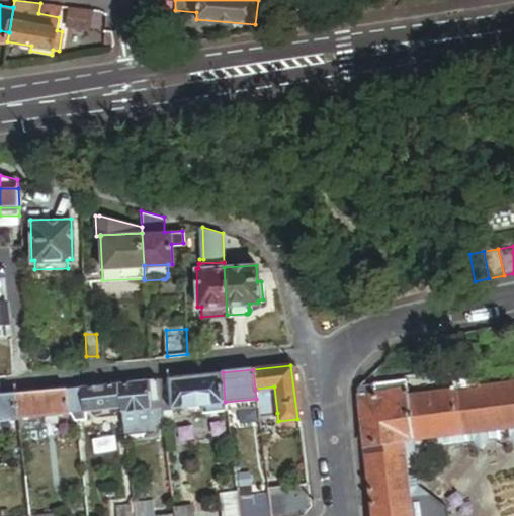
[(225,402),(223,372),(157,378),(159,399),(169,398),(170,409),(202,406),(203,413),(226,410),(226,409),(225,402)]
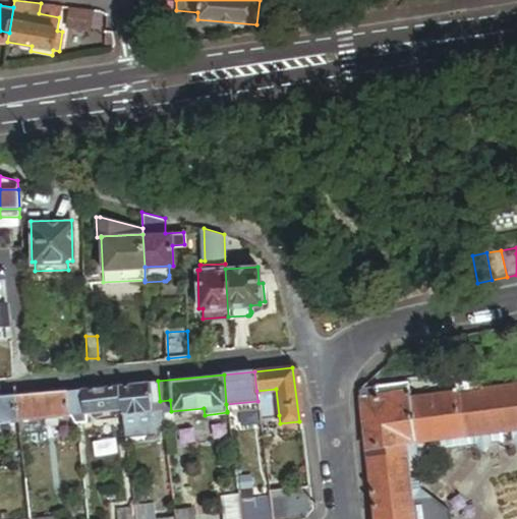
[(411,518),(403,444),(516,428),(516,383),(456,392),(454,376),(374,387),(375,396),(358,398),(372,518),(411,518)]
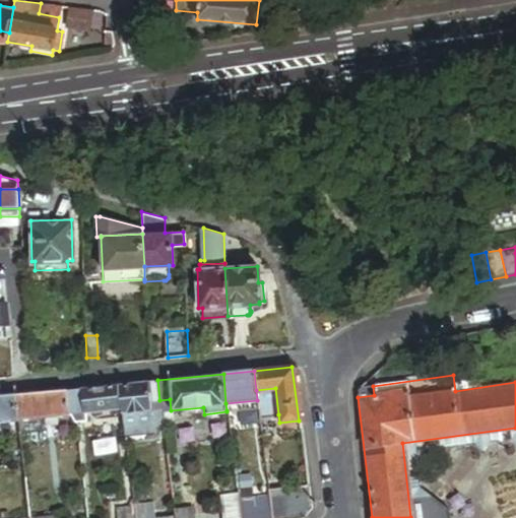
[(159,400),(157,380),(118,384),(121,408),(121,412),(150,409),(149,401),(159,400)]
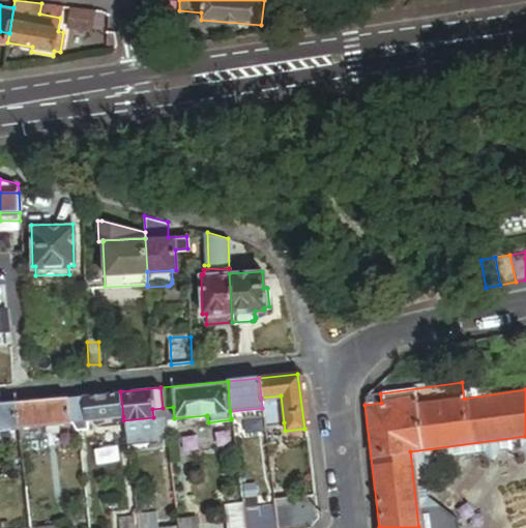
[(123,416),(120,391),(66,397),(69,420),(84,419),(84,420),(123,416)]
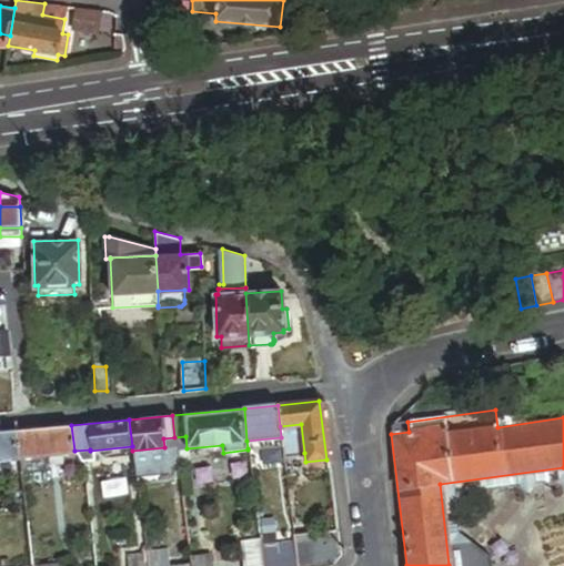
[(409,432),(408,422),(390,424),(391,434),(409,432)]
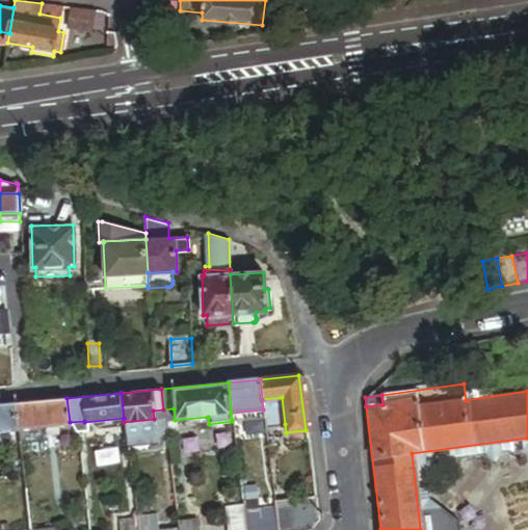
[(282,397),(262,399),(263,409),(264,417),(265,426),(285,424),(282,397)]
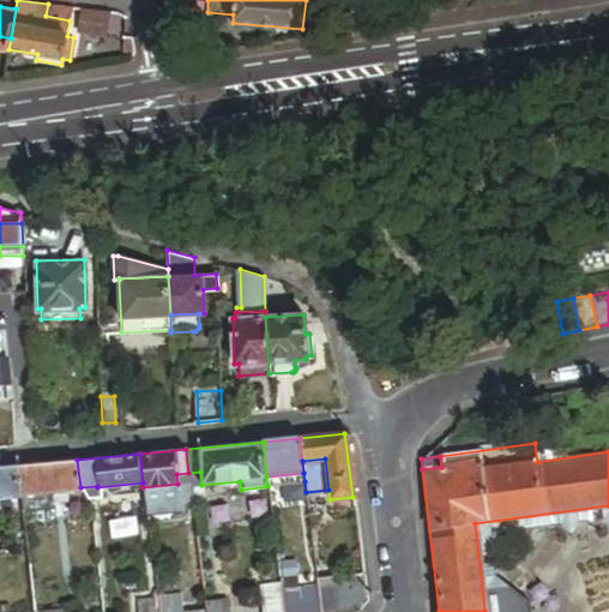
[(77,460),(16,466),(18,493),(49,491),(62,490),(80,487),(77,460)]
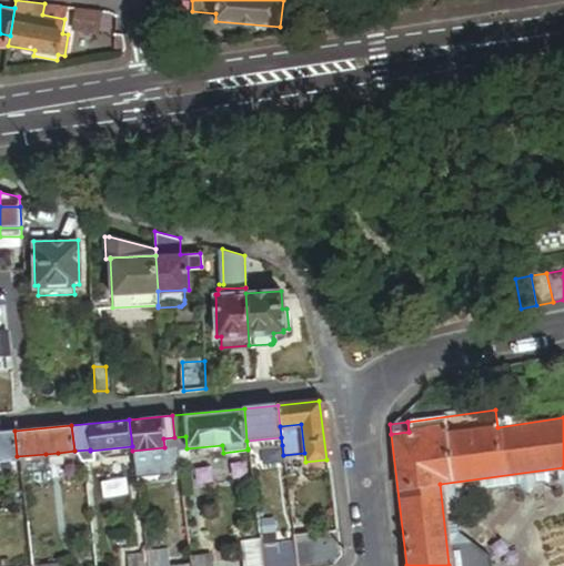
[(17,456),(14,431),(0,432),(0,461),(17,458),(17,456)]
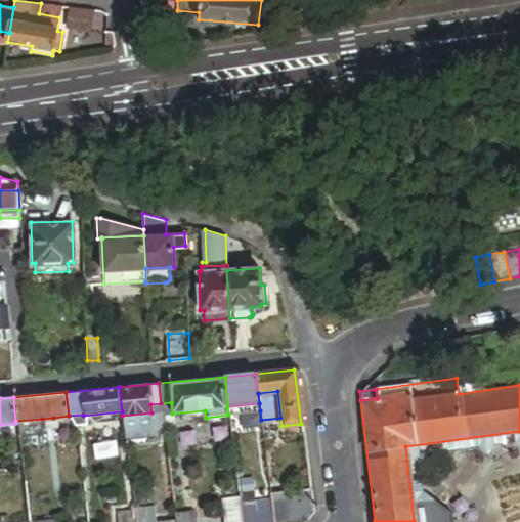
[(171,402),(161,403),(163,414),(172,414),(171,402)]
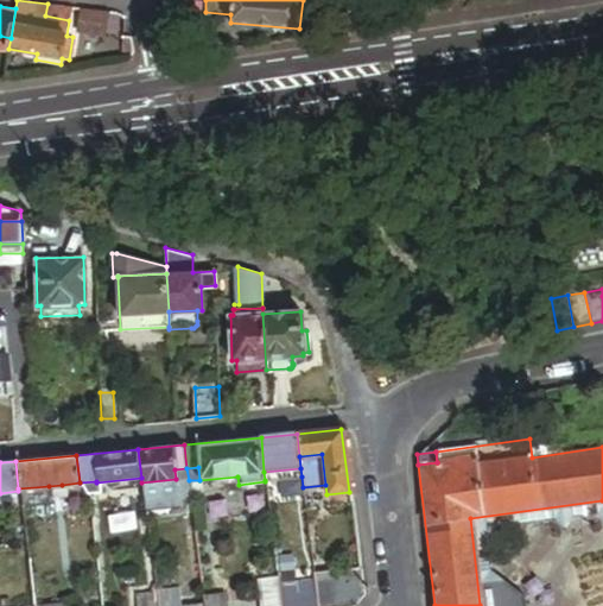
[(189,480),(186,468),(175,469),(176,479),(178,502),(190,494),(189,480)]
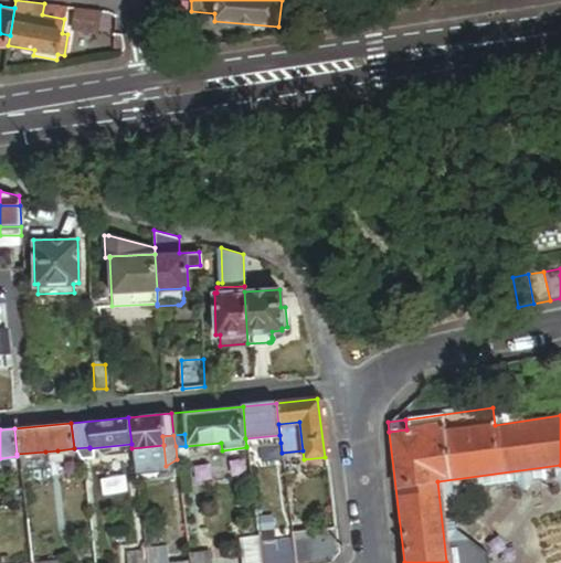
[(281,443),(279,435),(245,438),(246,446),(281,443)]
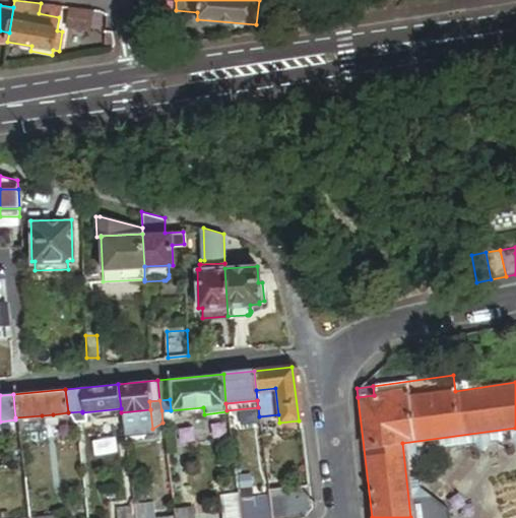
[(150,409),(121,412),(123,431),(152,429),(150,409)]
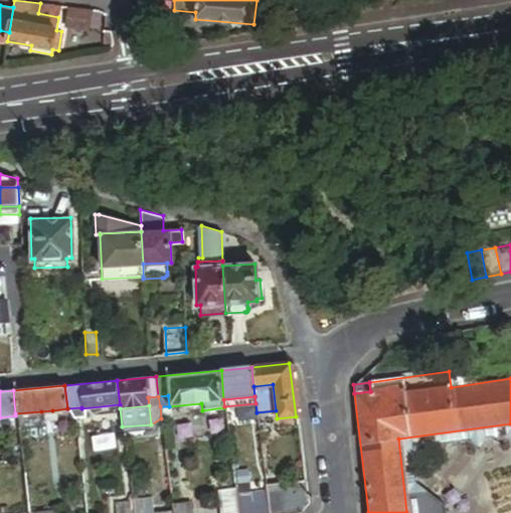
[(53,419),(52,410),(41,411),(42,420),(53,419)]
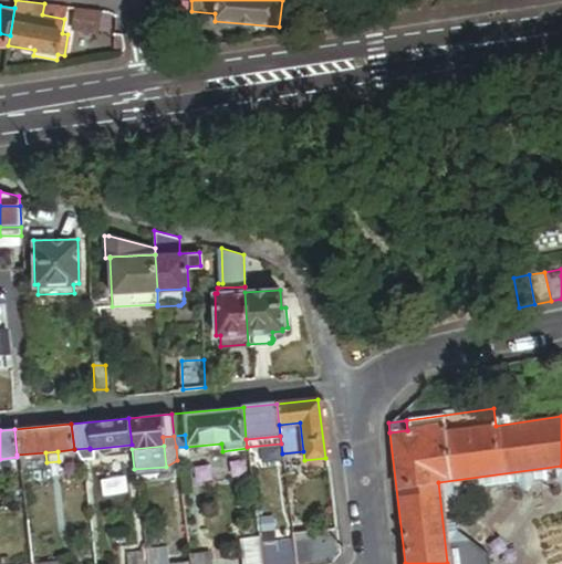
[(561,466),(438,482),(447,563),(485,563),(485,555),(453,531),(449,505),(462,489),(512,483),(521,490),(528,481),(553,478),(561,484),(561,466)]
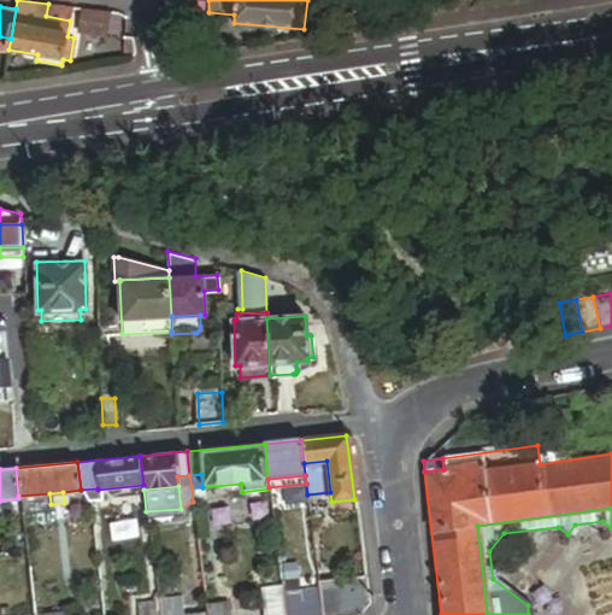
[(368,601),(364,575),(317,580),(318,587),(321,614),(345,614),(358,614),(368,601)]
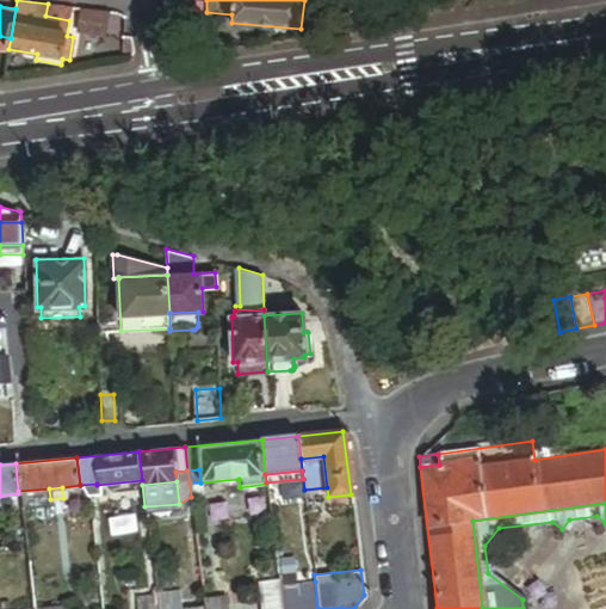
[(260,608),(280,608),(278,584),(278,579),(258,582),(260,608)]
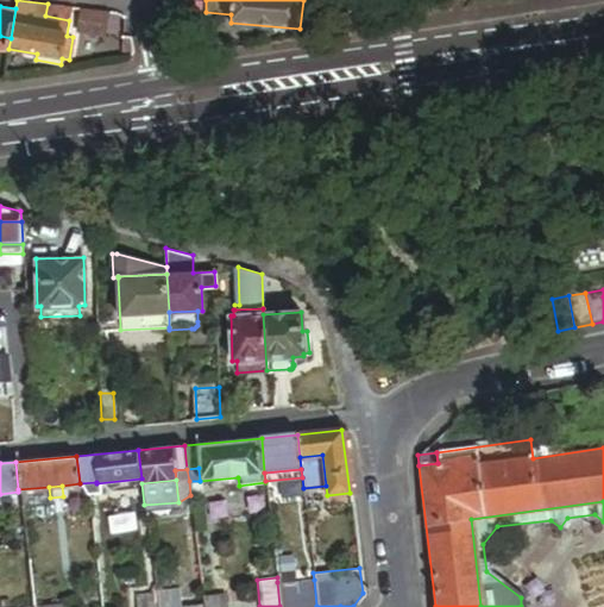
[(280,606),(316,606),(314,580),(277,582),(280,606)]
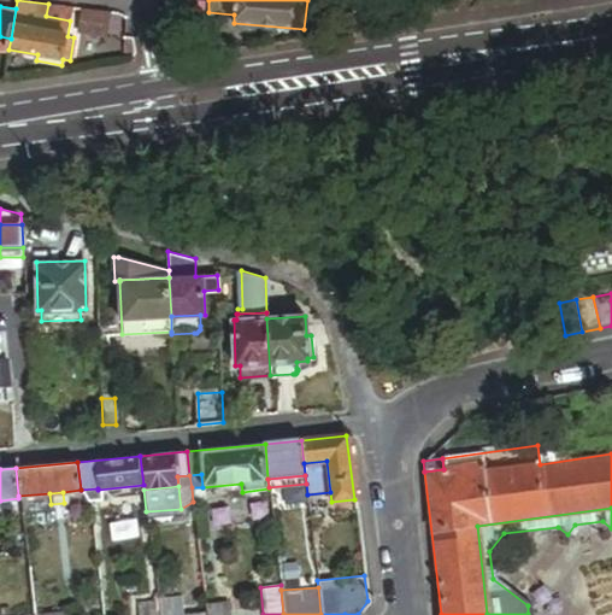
[(168,614),(181,614),(180,596),(156,598),(157,614),(168,614)]
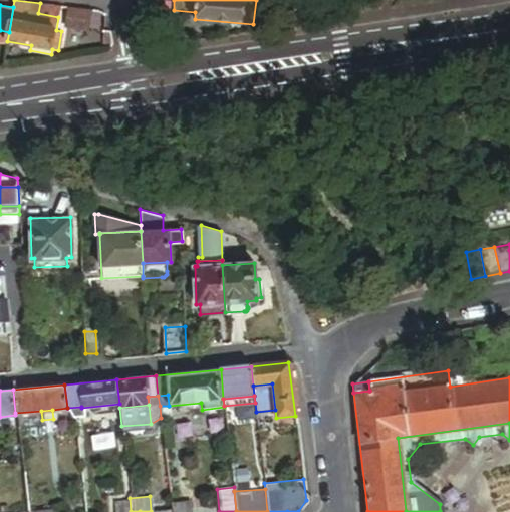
[(112,511),(131,511),(130,498),(112,500),(112,511)]
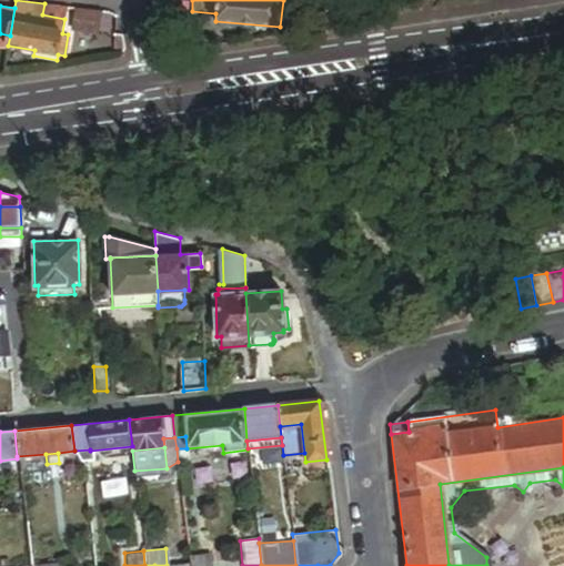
[(189,565),(209,565),(208,553),(189,554),(189,563),(189,565)]
